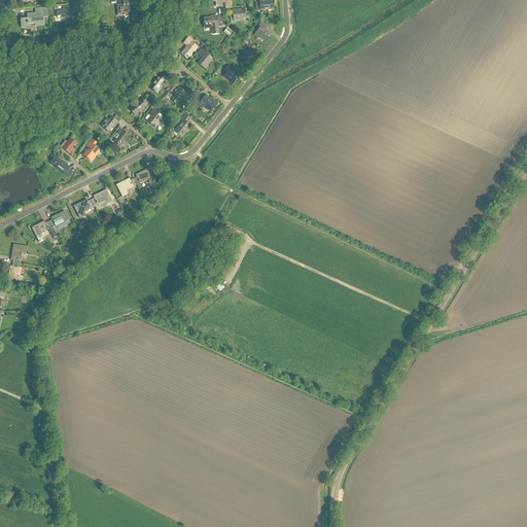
[(117,15),(124,15),(125,15),(127,15),(127,16),(136,15),(135,0),(132,0),(125,1),(125,4),(116,5),(117,15)]
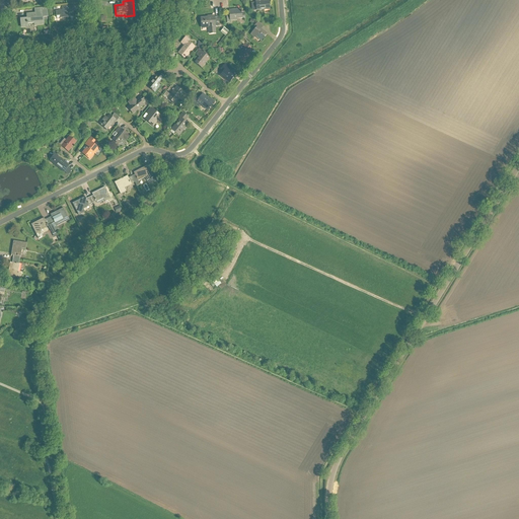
[(251,3),(252,11),(270,10),(269,2),(262,2),(261,0),(255,0),(255,2),(251,3)]
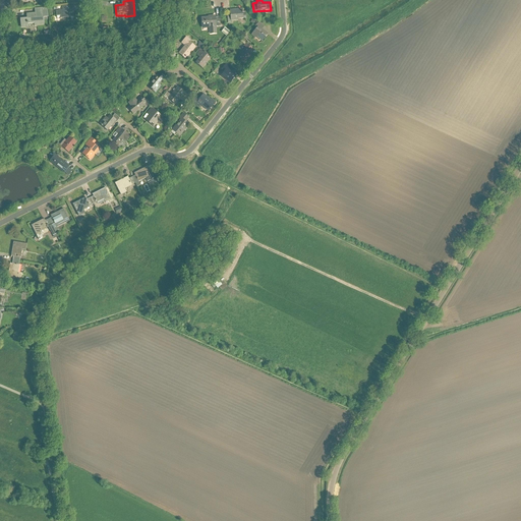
[(56,11),(57,16),(60,16),(60,18),(73,17),(73,10),(75,10),(74,6),(65,6),(65,10),(56,11)]
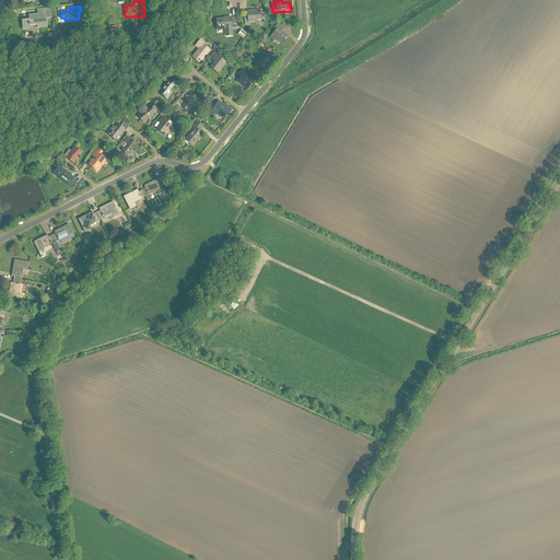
[(39,14),(30,15),(30,20),(27,21),(27,20),(22,21),(23,30),(30,30),(30,25),(39,25),(39,27),(47,26),(46,19),(51,19),(50,9),(38,10),(39,14)]
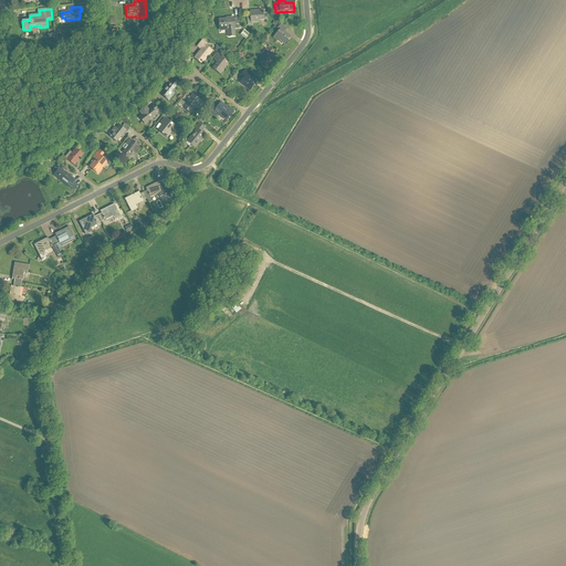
[(255,22),(255,21),(266,20),(265,13),(263,14),(263,10),(250,11),(251,17),(247,17),(248,25),(251,24),(251,23),(255,22)]
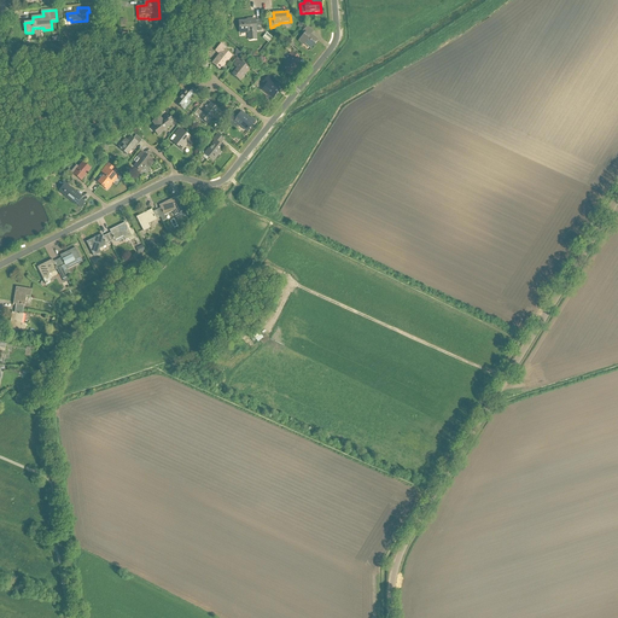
[(240,31),(249,31),(249,40),(256,40),(255,30),(256,30),(255,19),(251,19),(251,21),(239,22),(240,31)]
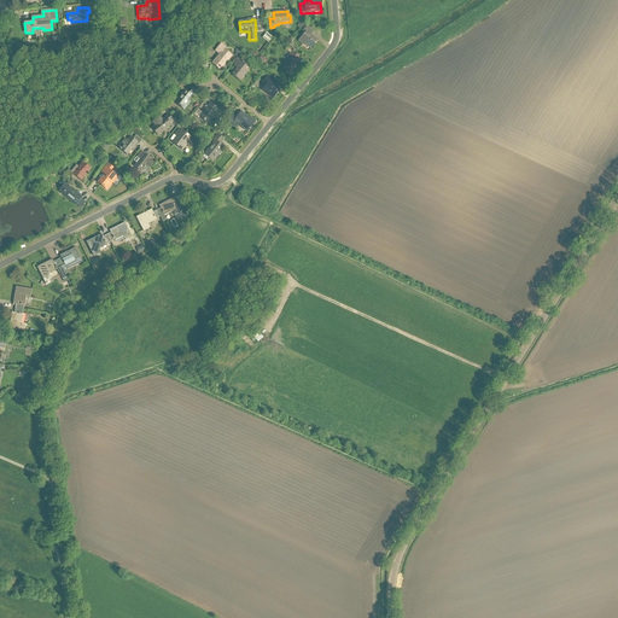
[(298,41),(303,45),(304,42),(312,48),(318,41),(310,35),(313,31),(307,27),(303,31),(305,34),(298,41)]
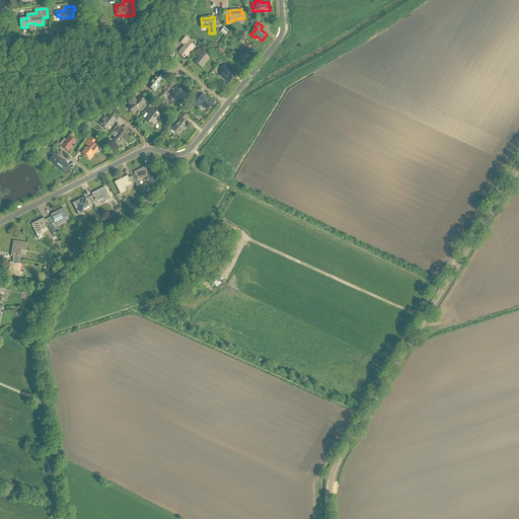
[(178,53),(184,58),(186,57),(187,58),(195,48),(189,42),(190,41),(186,36),(180,43),(184,46),(178,53)]
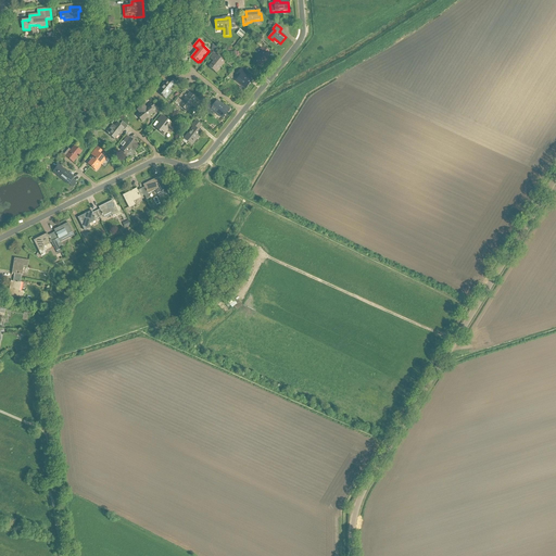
[(261,68),(269,57),(267,54),(269,51),(263,47),(263,46),(261,49),(263,51),(254,63),(261,68)]
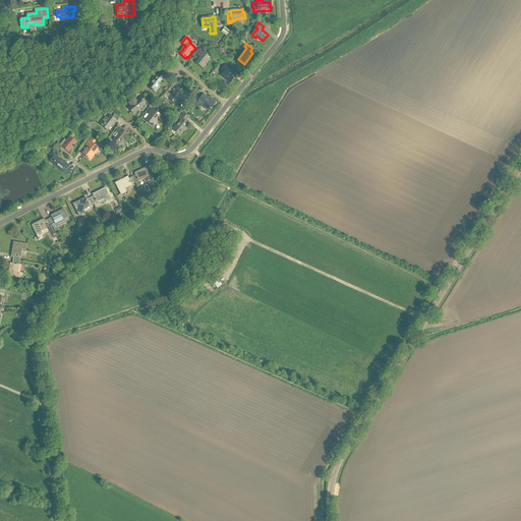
[(196,55),(200,58),(195,63),(203,68),(210,58),(210,57),(211,56),(206,52),(204,53),(200,51),(196,55)]
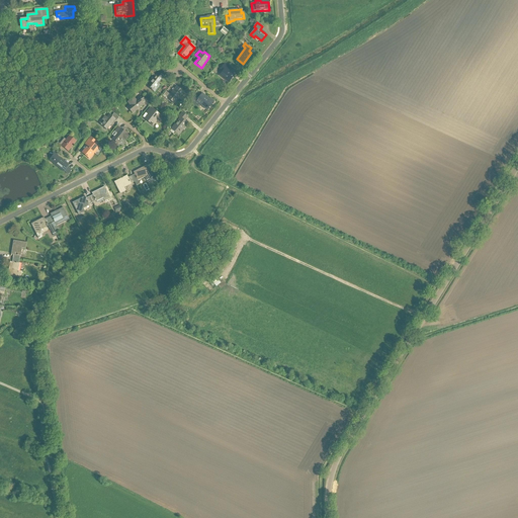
[(222,68),(225,70),(220,75),(229,83),(232,79),(233,79),(233,78),(234,77),(228,72),(230,69),(225,65),(222,68)]
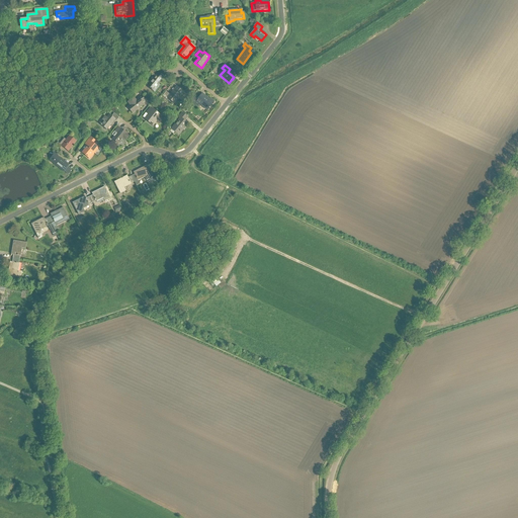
[(151,90),(153,91),(155,92),(159,86),(157,84),(164,77),(158,72),(154,76),(155,77),(147,86),(152,90),(151,90)]
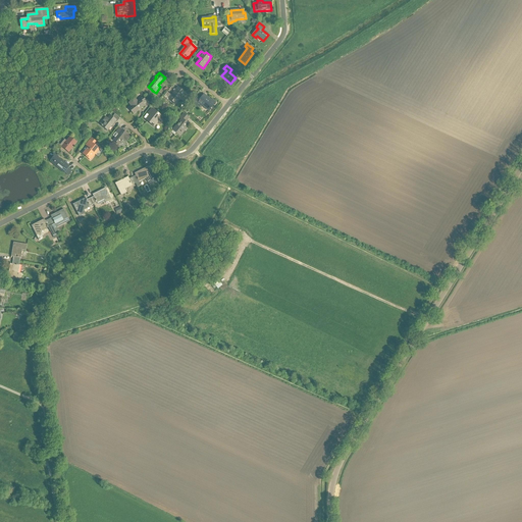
[(163,97),(167,101),(169,99),(176,104),(185,93),(177,88),(171,96),(167,92),(163,97)]
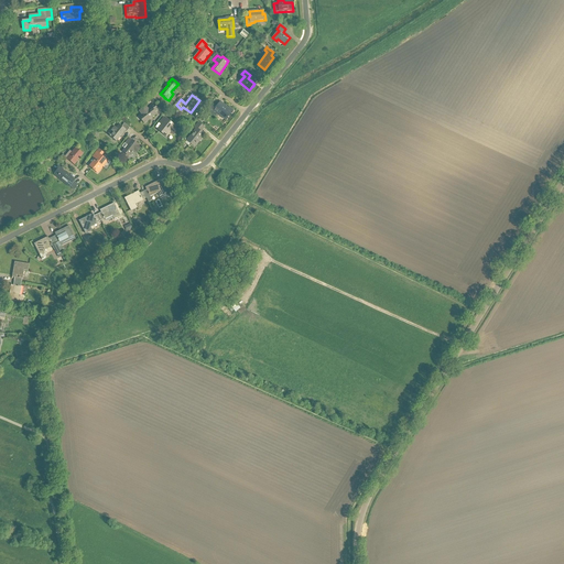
[(209,110),(216,116),(218,114),(226,120),(232,111),(229,108),(228,109),(220,102),(216,108),(214,106),(209,110)]
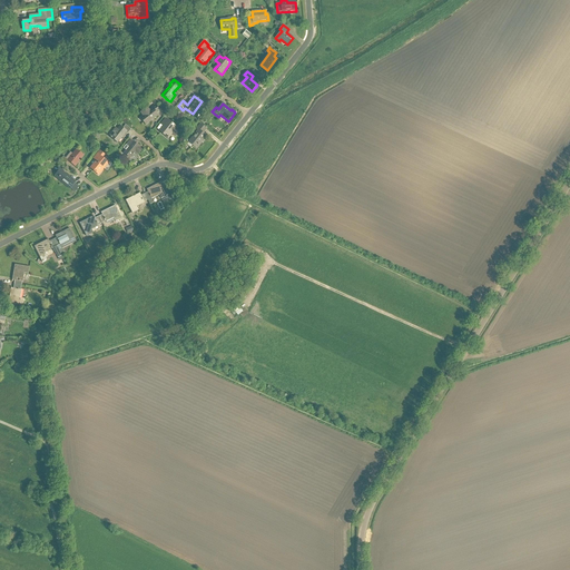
[(141,112),(144,116),(140,118),(146,125),(158,116),(157,114),(160,111),(155,105),(151,108),(153,109),(150,111),(147,107),(141,112)]
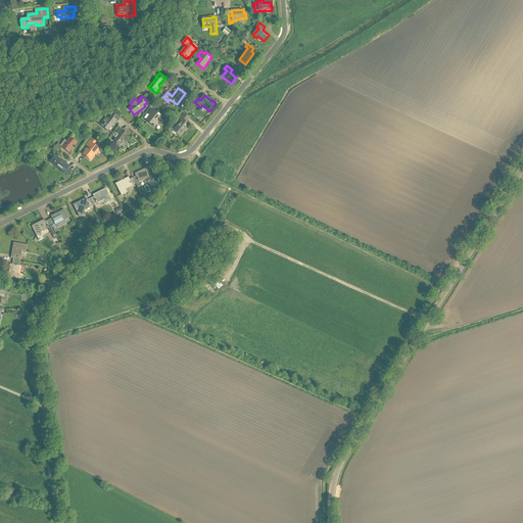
[(161,116),(152,108),(148,113),(151,116),(150,119),(150,117),(147,122),(154,127),(155,126),(154,126),(157,123),(160,125),(164,120),(161,116)]
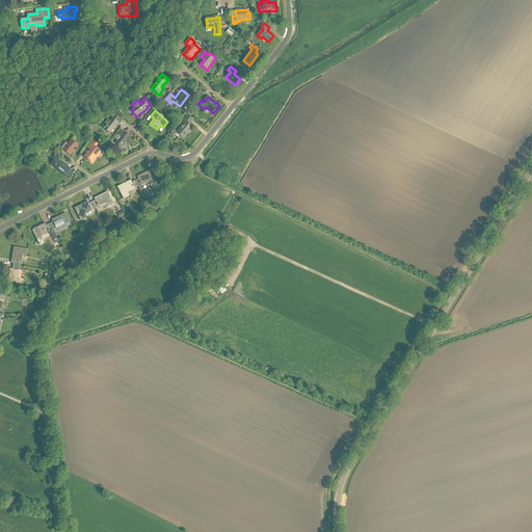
[(103,129),(104,129),(110,133),(117,124),(120,125),(123,121),(117,116),(114,120),(112,117),(110,121),(108,120),(102,127),(103,128),(103,129)]
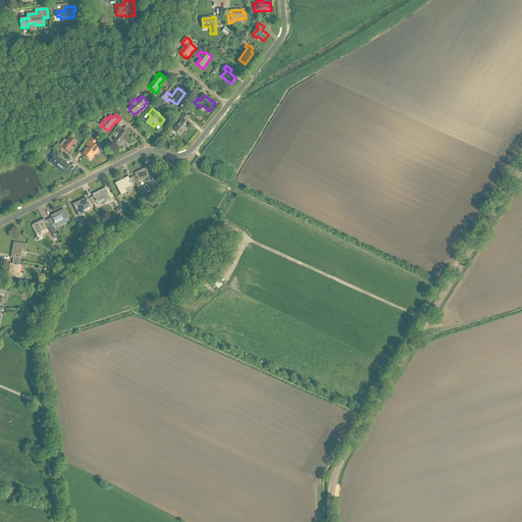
[(176,133),(180,136),(189,125),(186,122),(189,118),(185,114),(180,118),(181,119),(171,133),(174,136),(176,133)]
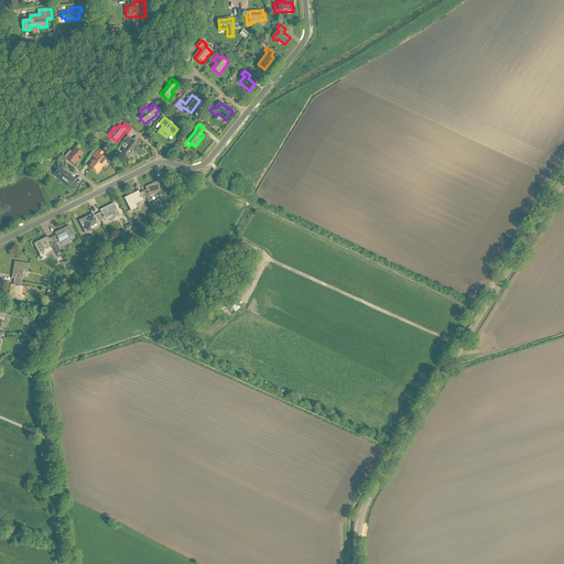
[(122,147),(125,149),(122,152),(129,156),(133,151),(137,153),(141,148),(138,145),(132,140),(131,141),(129,139),(122,147)]
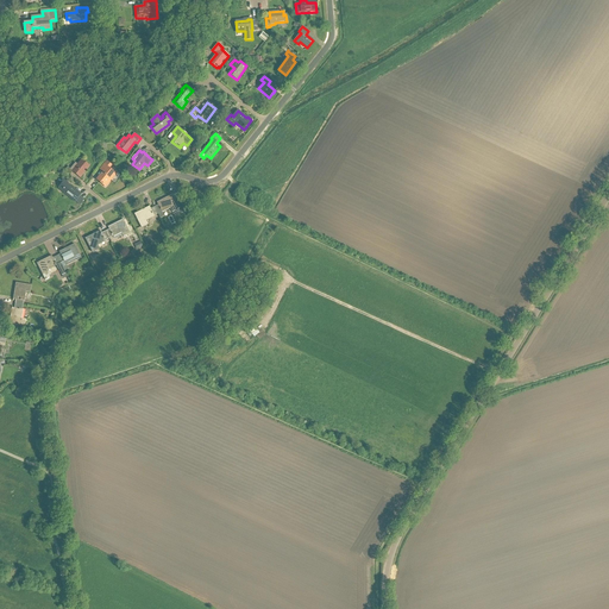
[(66,170),(70,175),(73,171),(80,177),(89,167),(82,159),(77,165),(75,163),(70,169),(68,168),(66,170)]
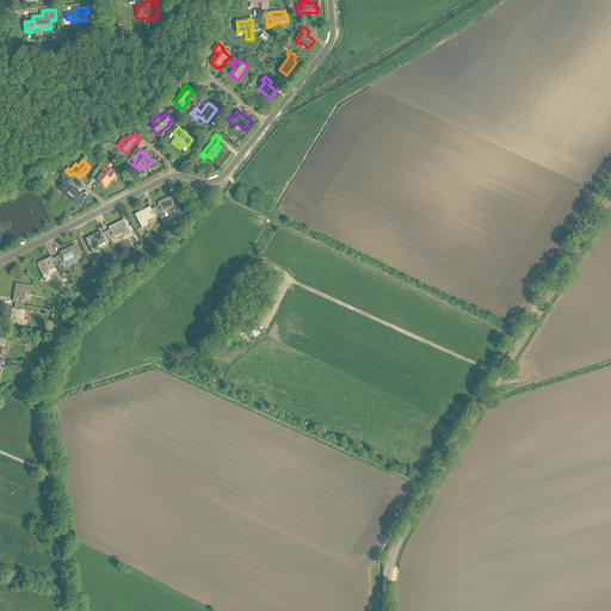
[(105,170),(97,180),(105,187),(116,174),(109,170),(112,166),(107,162),(103,167),(105,170)]
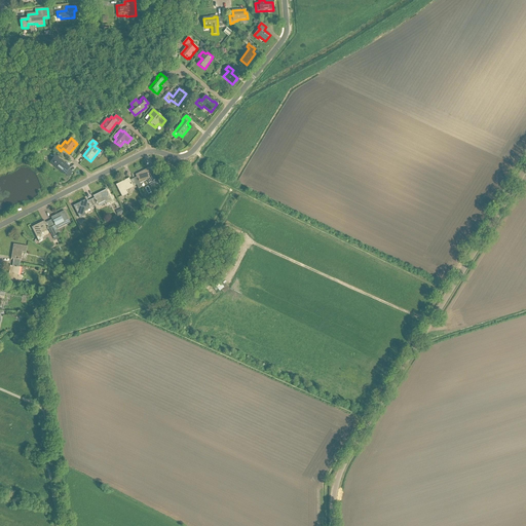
[(50,163),(65,175),(70,167),(55,156),(50,163)]
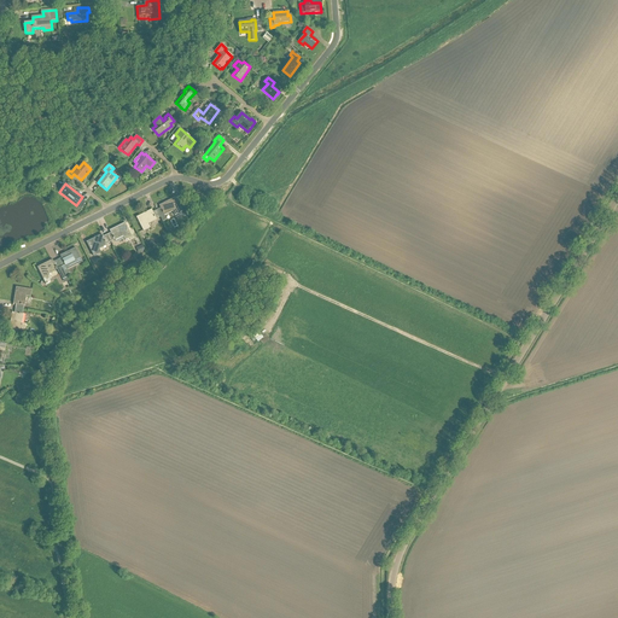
[(161,208),(157,210),(162,220),(164,219),(163,216),(164,215),(164,216),(173,211),(175,216),(182,213),(175,198),(159,205),(161,208)]
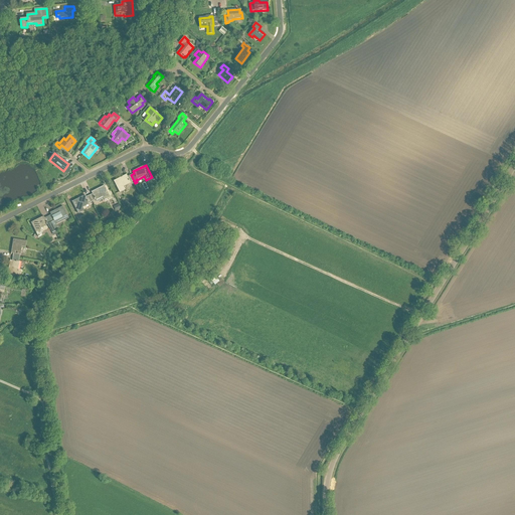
[(135,183),(131,175),(128,177),(127,175),(114,181),(120,193),(126,190),(124,186),(131,183),(131,182),(133,185),(135,184),(135,183)]
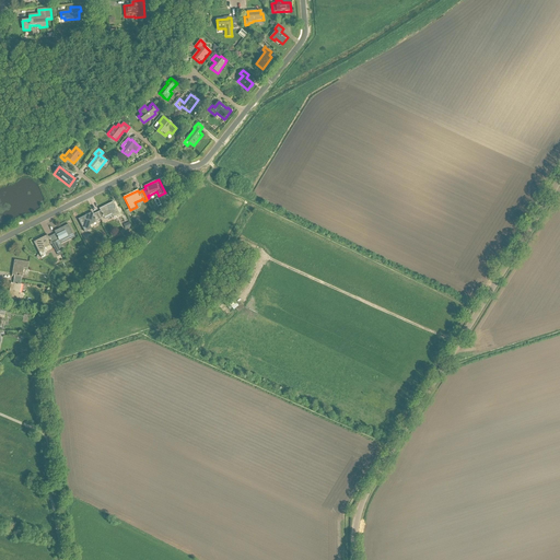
[(101,211),(97,213),(101,219),(104,218),(112,214),(114,218),(120,214),(114,202),(100,209),(101,211)]
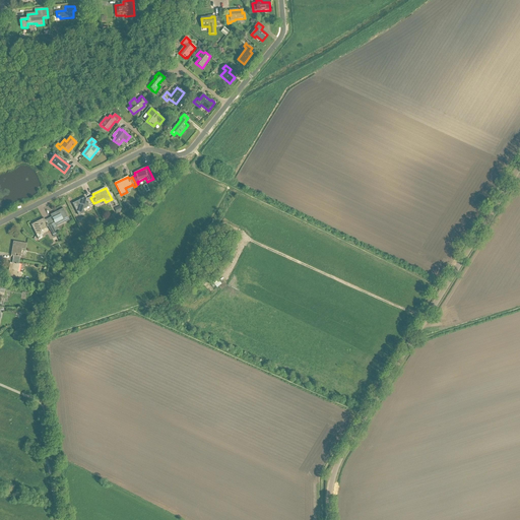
[(93,203),(90,198),(87,199),(86,197),(73,204),(79,215),(85,213),(83,209),(90,206),(90,205),(93,203)]
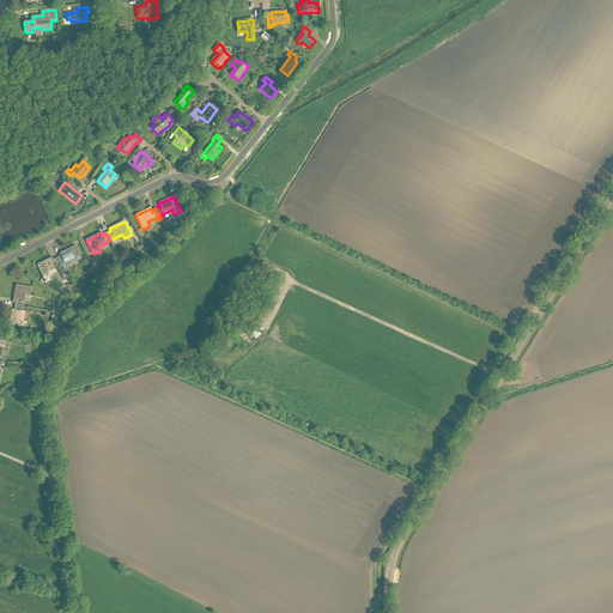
[(61,256),(58,258),(65,273),(68,271),(65,263),(73,260),(76,263),(83,260),(76,246),(60,254),(61,256)]
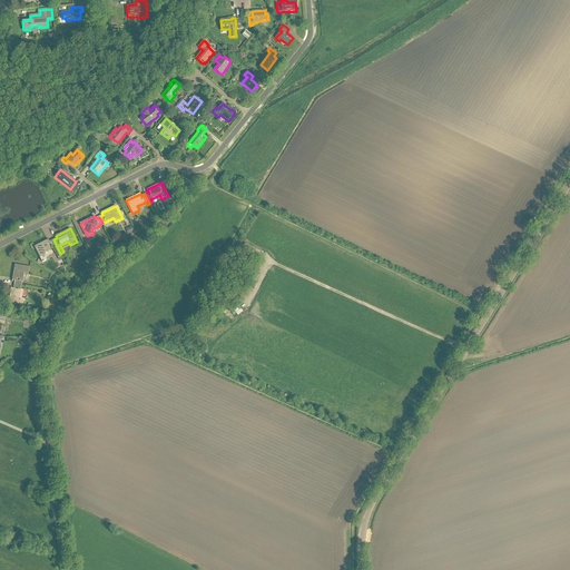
[(48,239),(35,246),(42,263),(46,261),(45,257),(47,256),(46,253),(52,248),(55,253),(56,253),(58,258),(61,256),(53,239),(50,242),(48,239)]
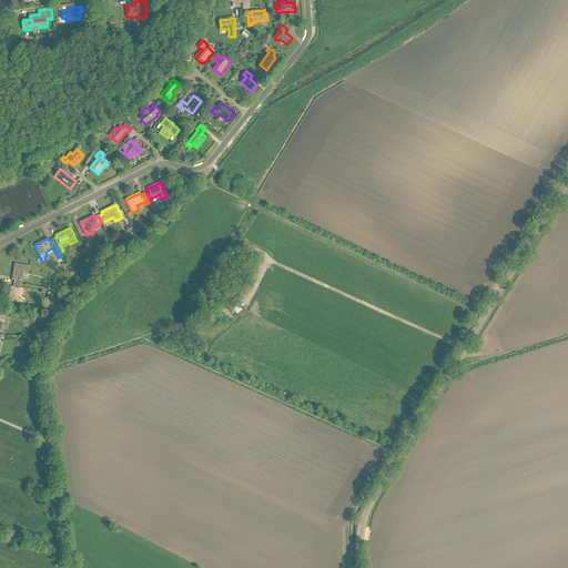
[(14,280),(14,284),(21,285),(22,281),(24,273),(28,273),(30,266),(14,264),(12,280),(14,280)]
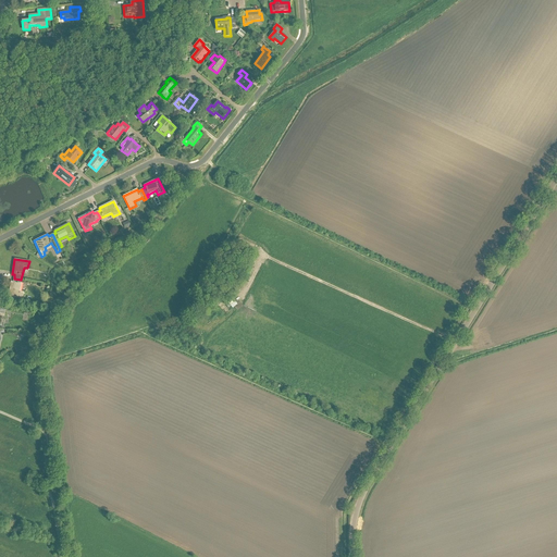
[(21,280),(14,279),(13,282),(11,282),(9,297),(23,299),(24,293),(20,292),(21,283),(21,280)]
